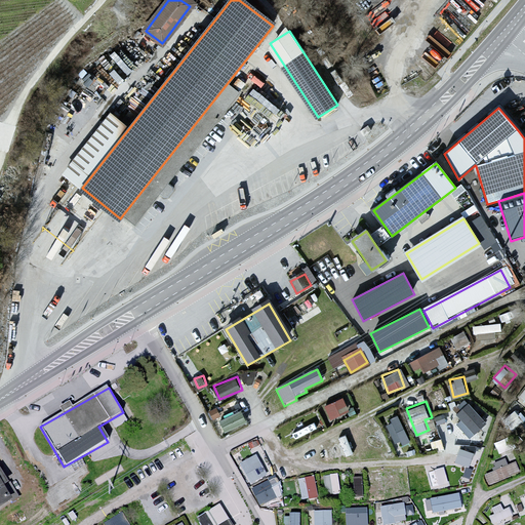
[(470,402),(453,419),(472,436),(487,418),(470,402)]
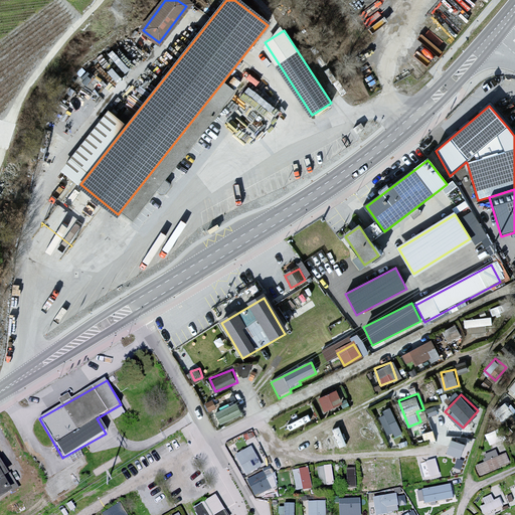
[(206,405),(209,411),(216,407),(213,402),(206,405)]
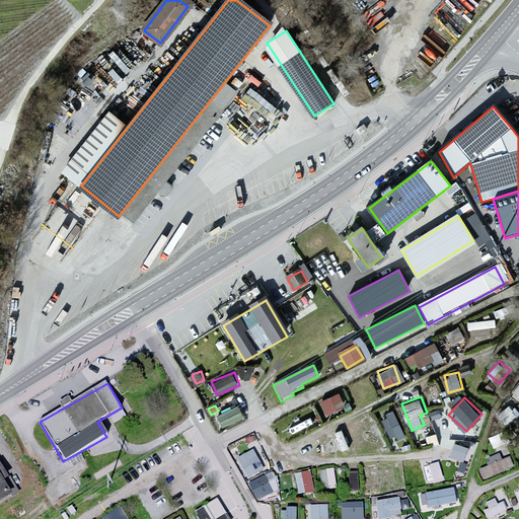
[(397,410),(382,415),(389,438),(404,433),(397,410)]
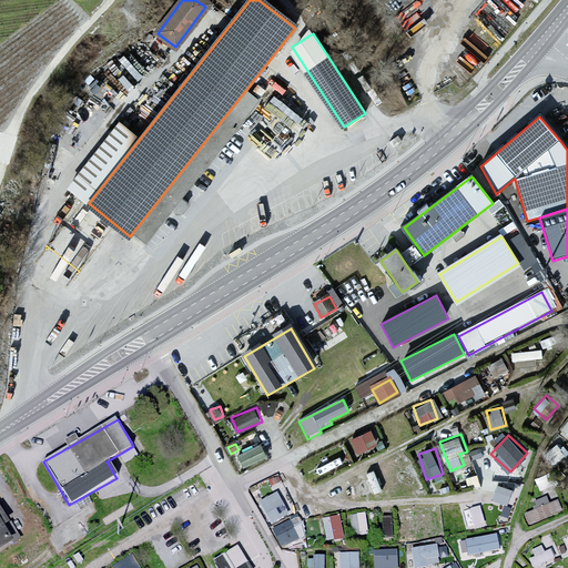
[(236,460),(241,468),(259,459),(254,452),(236,460)]
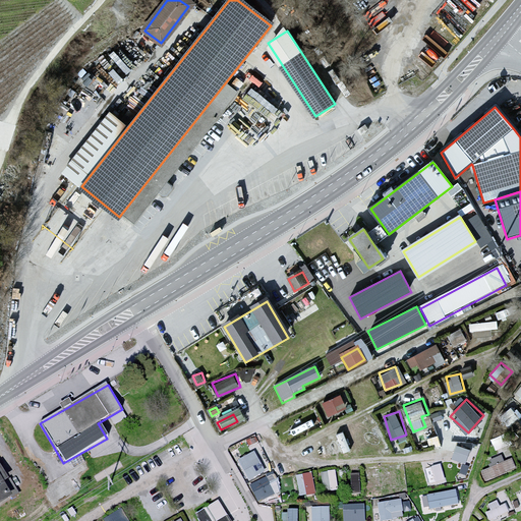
[(491,438),(497,450),(506,446),(501,433),(491,438)]
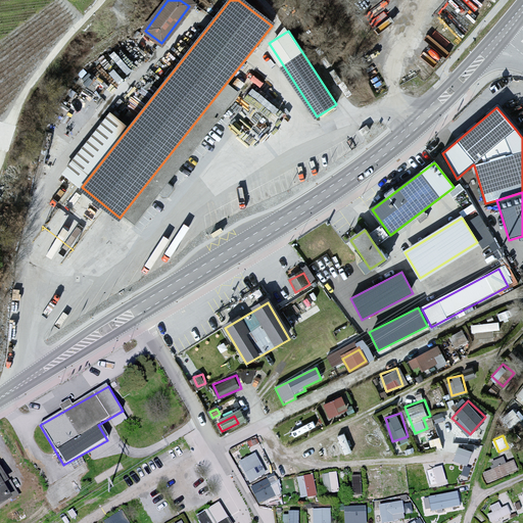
[(468,464),(473,448),(460,443),(454,459),(468,464)]
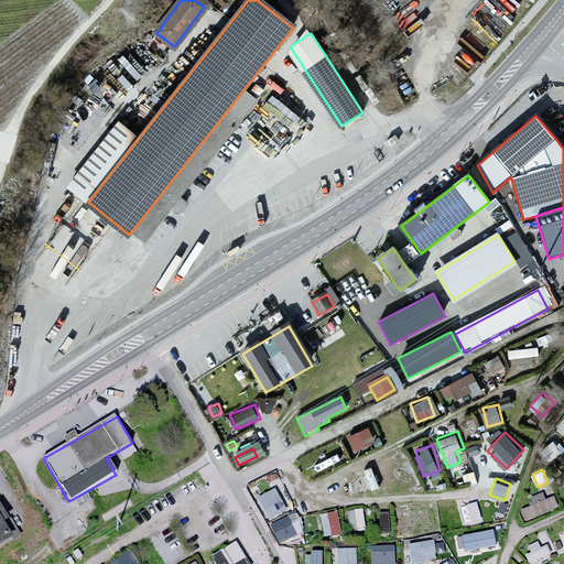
[(275,488),(259,497),(270,519),(286,510),(275,488)]
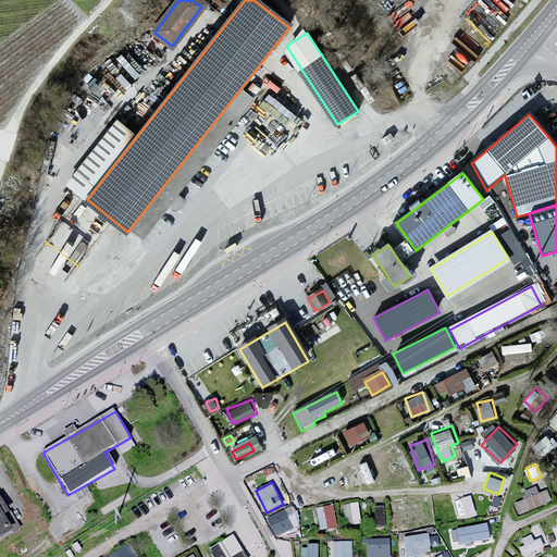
[(548,487),(539,491),(536,485),(523,491),(527,496),(515,502),(520,514),(554,499),(548,487)]
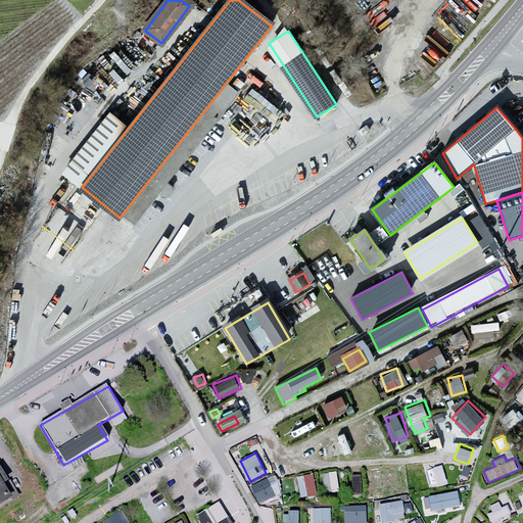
[(0,503),(15,494),(0,468),(0,503)]
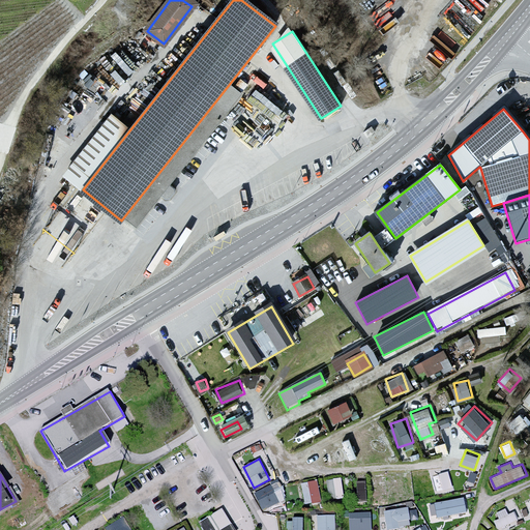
[(340,477),(326,479),(329,500),(344,497),(340,477)]
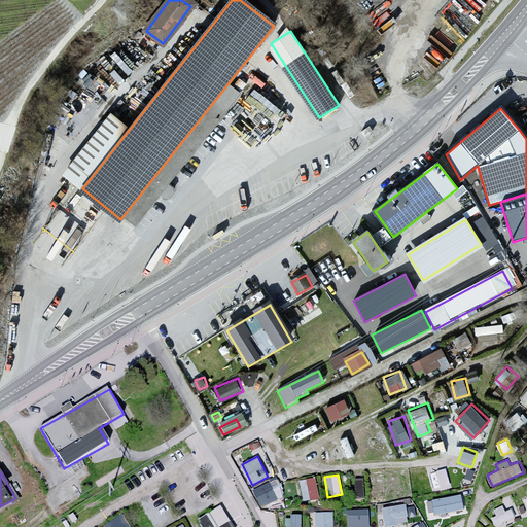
[(381,475),(369,477),(371,493),(383,491),(381,475)]
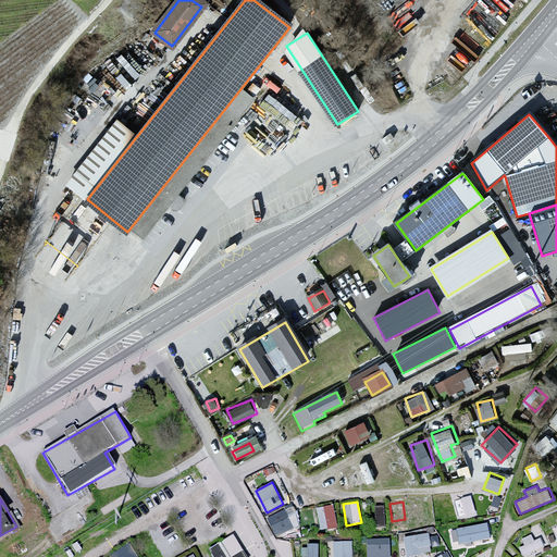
[(333,504),(316,507),(320,529),(327,528),(327,529),(337,527),(333,504)]
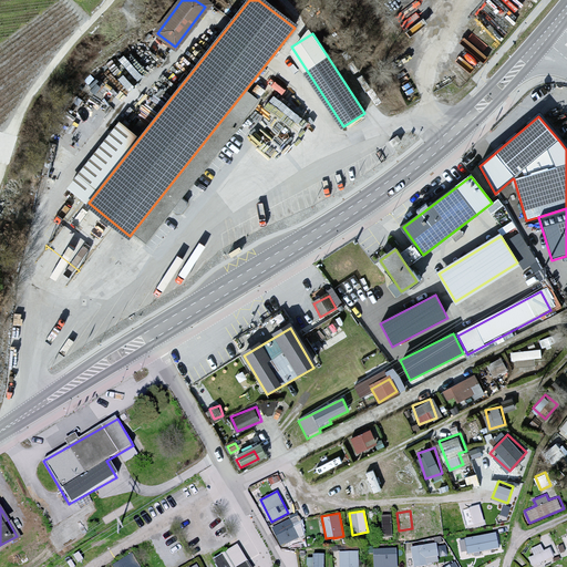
[(382,514),(383,534),(392,534),(392,513),(382,514)]
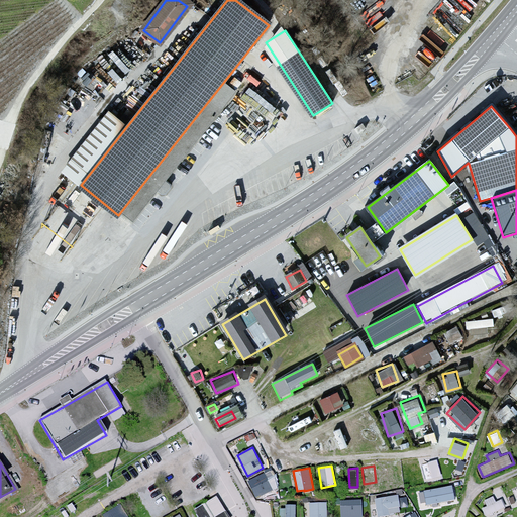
[(264,473),(248,481),(255,496),(272,489),(264,473)]
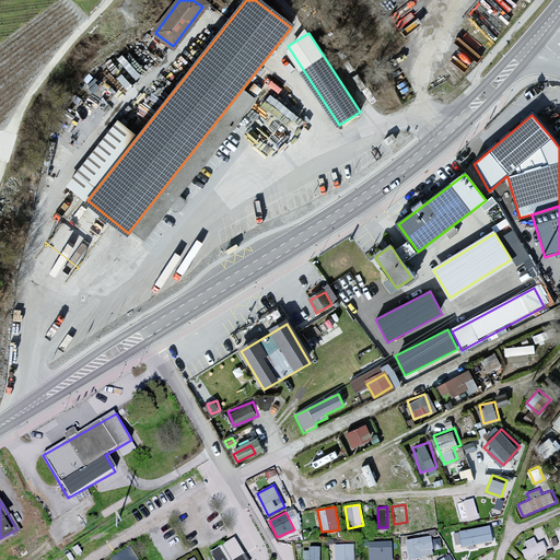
[(490,526),(459,532),(463,547),(493,540),(490,526)]
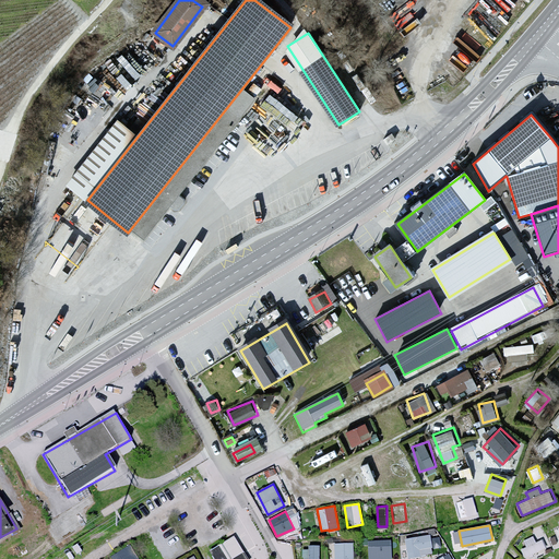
[(429,535),(405,539),(409,557),(432,552),(429,535)]
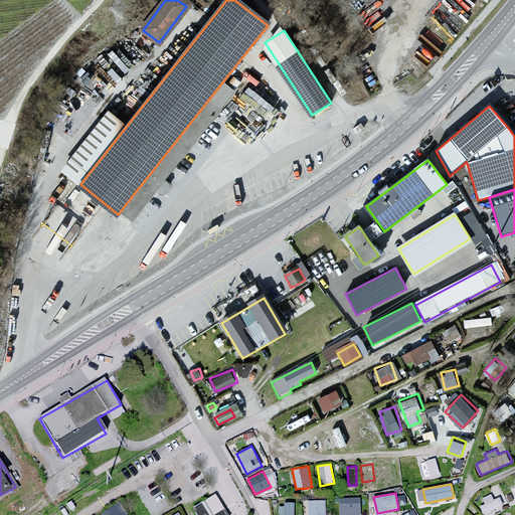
[(493,500),(490,494),(482,498),(485,504),(480,506),(484,514),(503,505),(499,497),(493,500)]
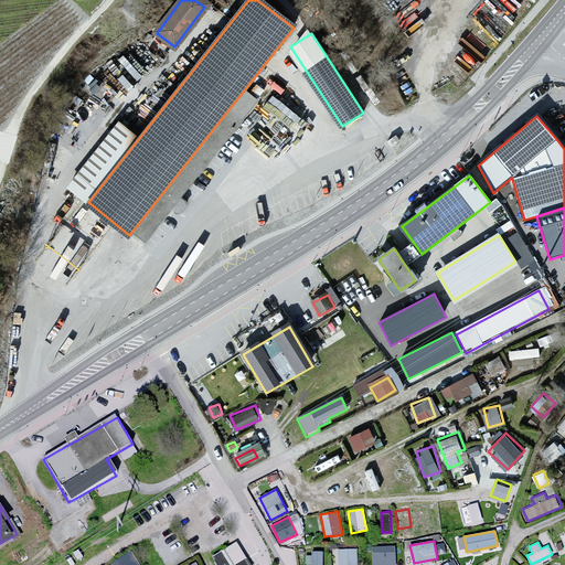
[(394,546),(373,547),(373,564),(395,564),(394,546)]
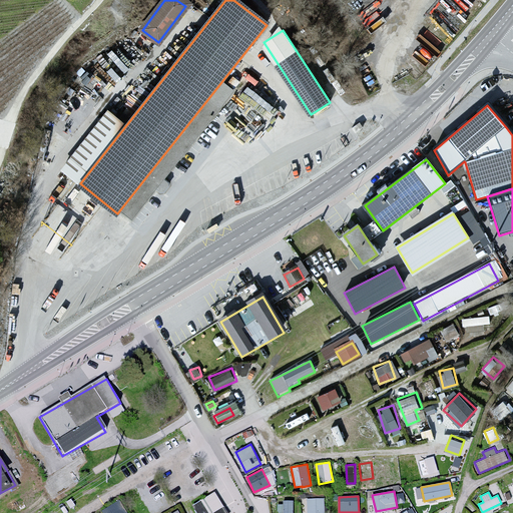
[(212,512),(204,498),(192,505),(196,512),(226,512),(223,507),(212,512)]
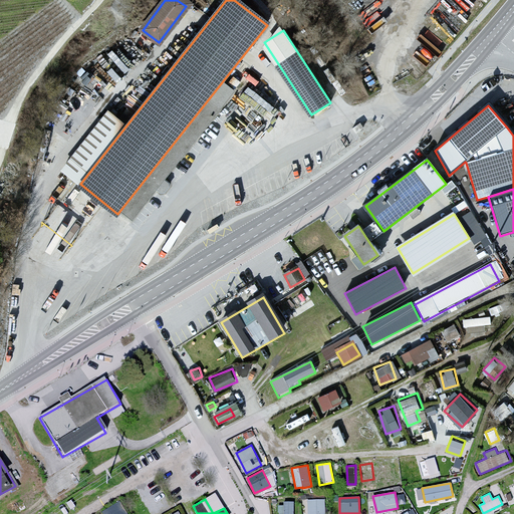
[(323,513),(324,500),(308,500),(307,513),(323,513)]
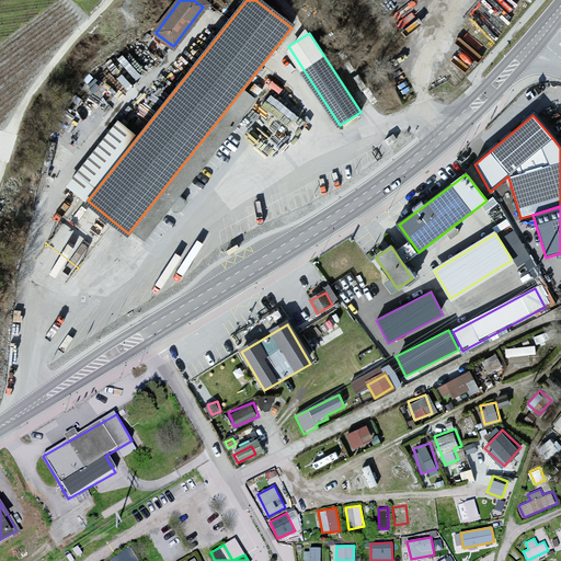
[(139,560),(130,547),(112,558),(113,560),(139,560)]
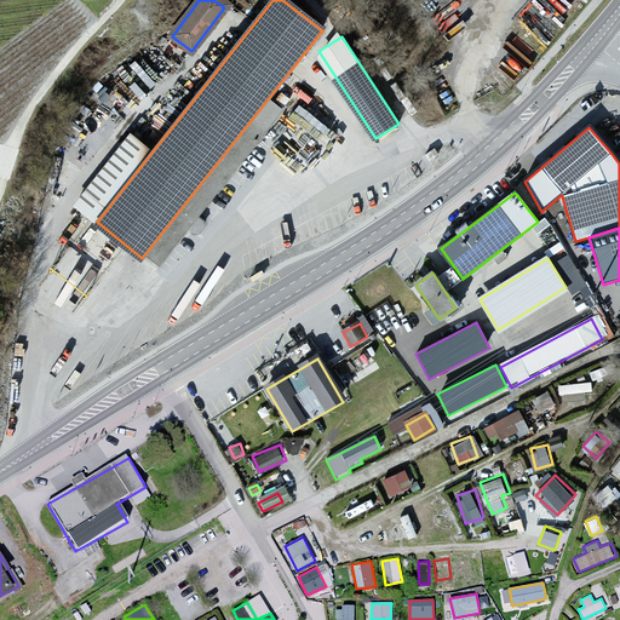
[(354,619),(354,606),(342,606),(342,619),(354,619)]
